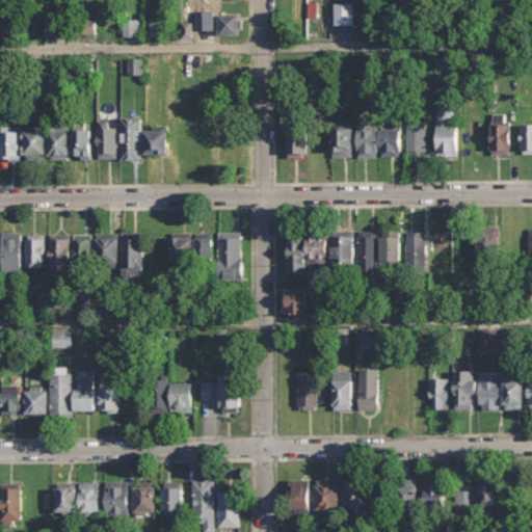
[(335,3),(335,24),(354,24),(354,3),(335,3)]
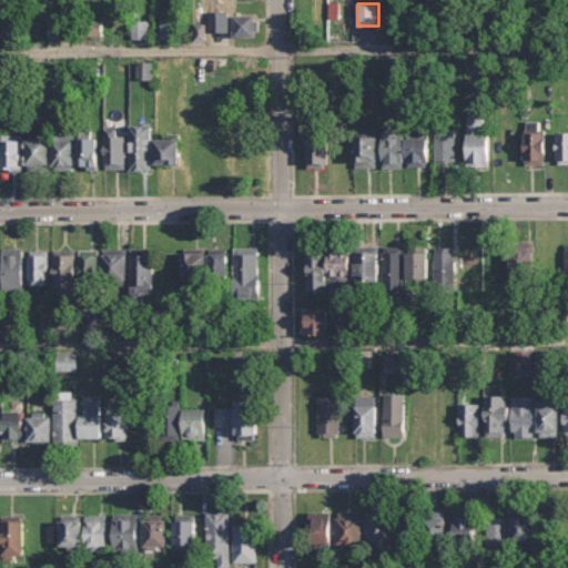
[(206,29),(206,8),(226,8),(226,29),(206,29)]
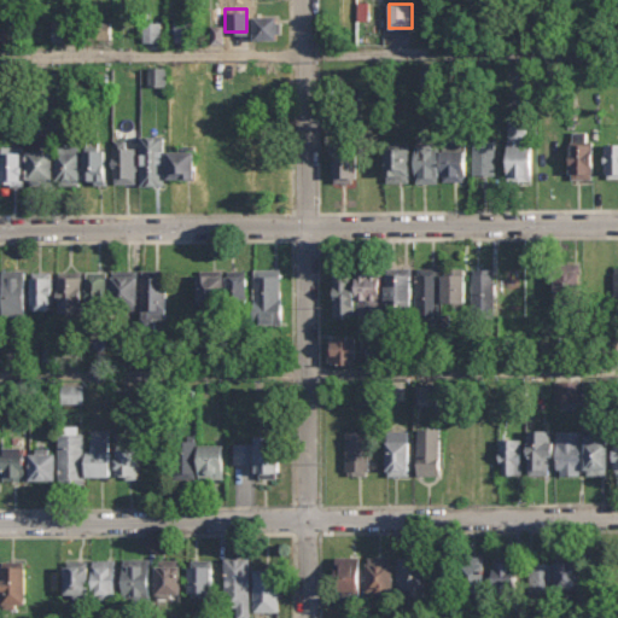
[(283,16),(255,16),(255,40),(283,40),(283,16)]
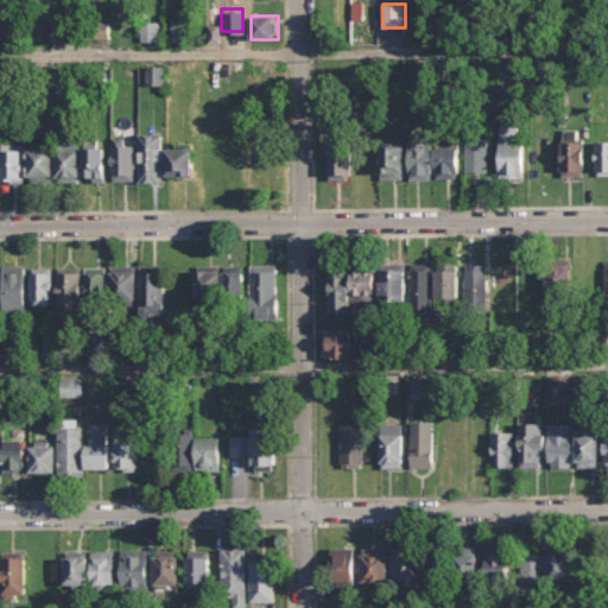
[(190,17),(171,17),(171,40),(190,40),(190,17)]
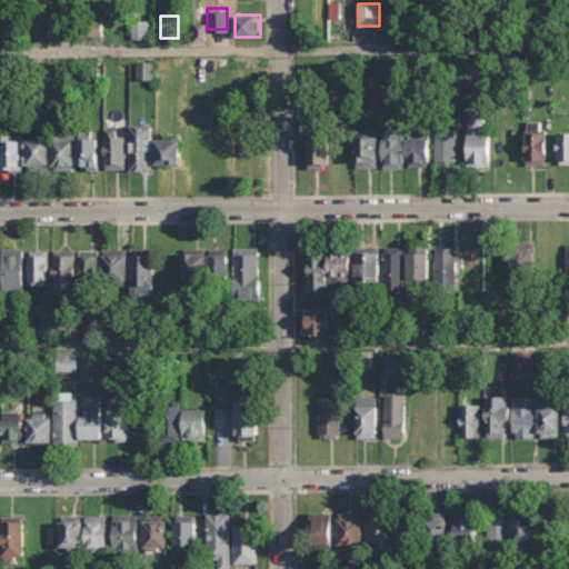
[(130,37),(130,18),(143,18),(145,37),(130,37)]
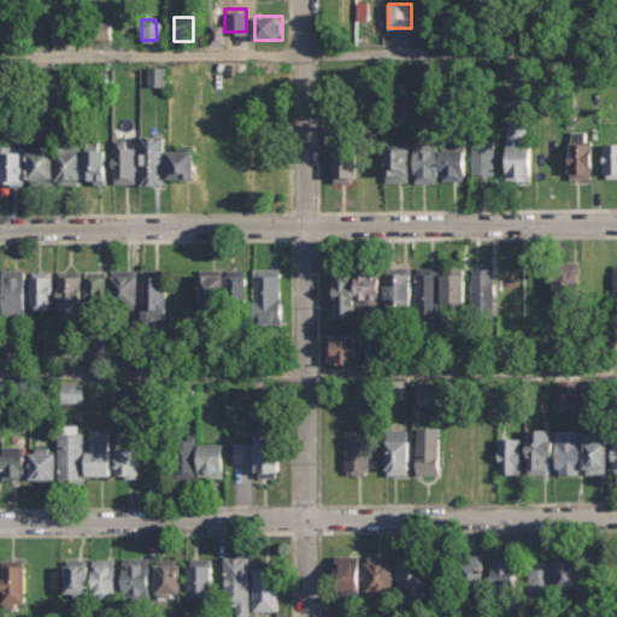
[(88,36),(88,21),(109,21),(109,36),(88,36)]
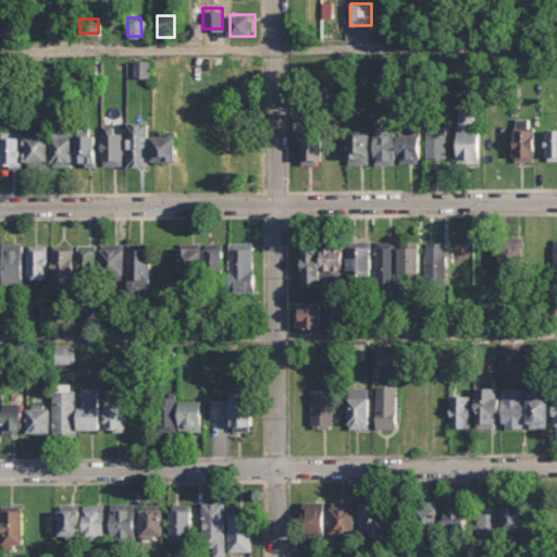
[(48,34),(59,34),(59,21),(48,21),(48,34)]
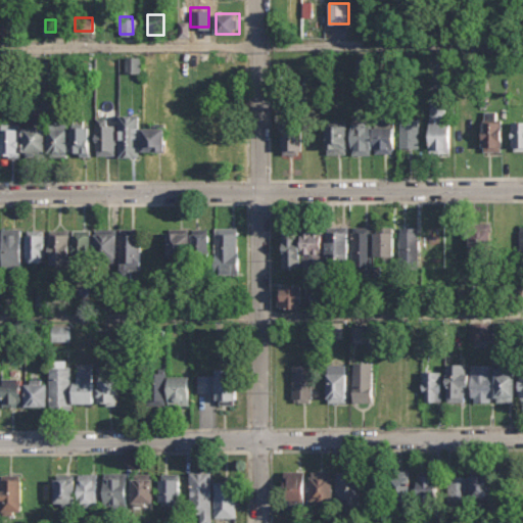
[(176,36),(176,20),(185,20),(186,35),(176,36)]
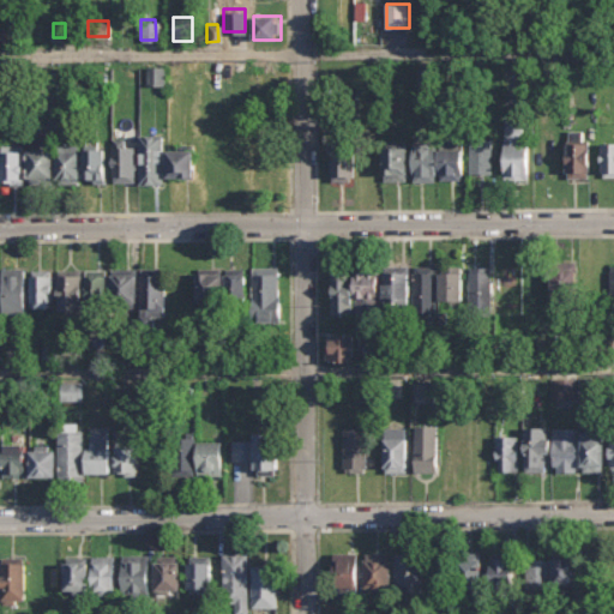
[(149,84),(166,84),(166,67),(149,67),(149,84)]
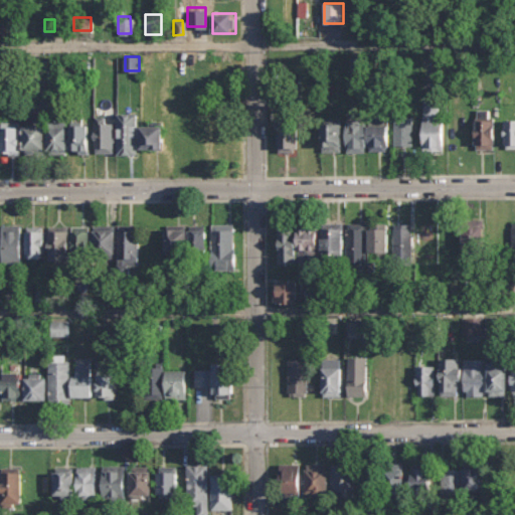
[(362,57),(351,57),(351,74),(363,73),(362,57)]
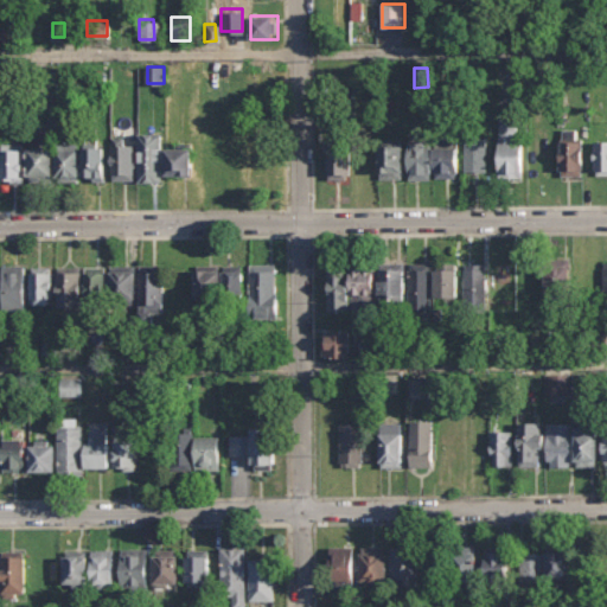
[(499,178),(524,178),(524,142),(518,142),(518,119),(499,119),(499,178)]
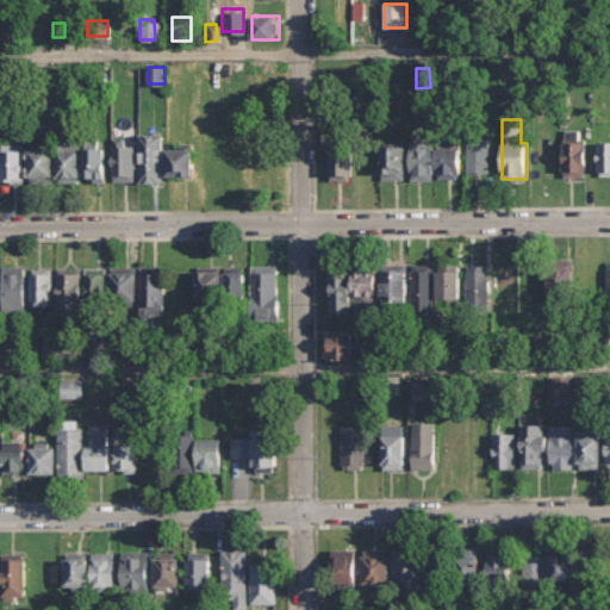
[(562,178),(589,178),(589,142),(576,142),(576,131),(562,131),(562,178)]
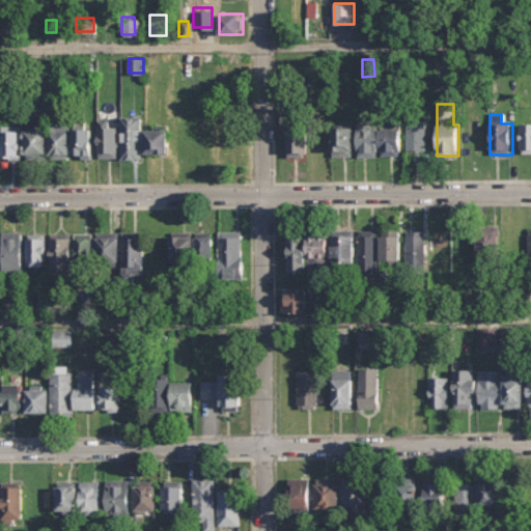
[(121,116),(121,159),(142,159),(142,116),(121,116)]
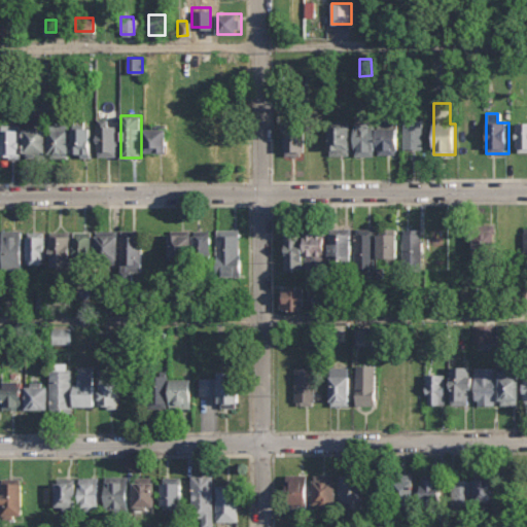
[(98,156),(116,156),(116,119),(98,119),(98,156)]
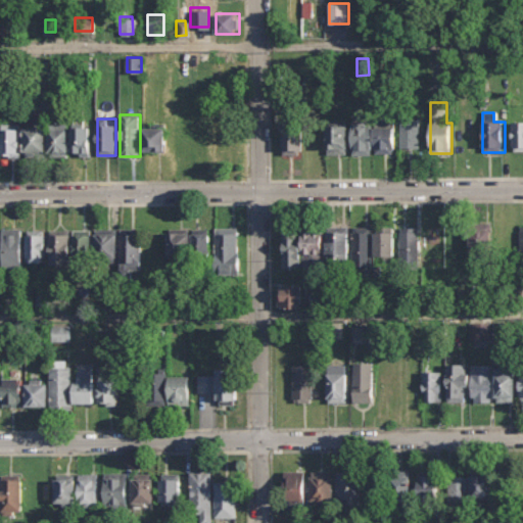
[(420,148),(420,119),(400,119),(400,148),(420,148)]
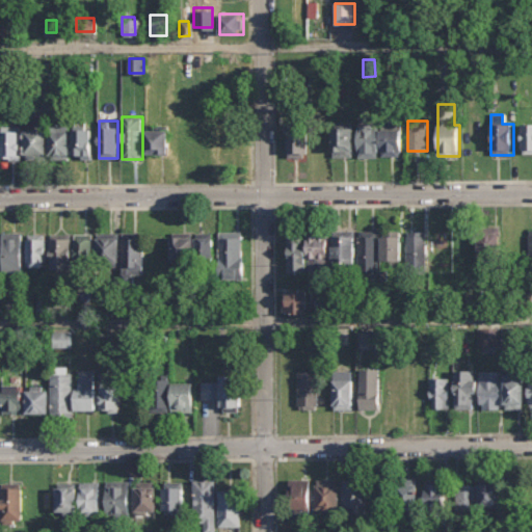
[(331,157),(354,157),(354,123),(331,123),(331,157)]
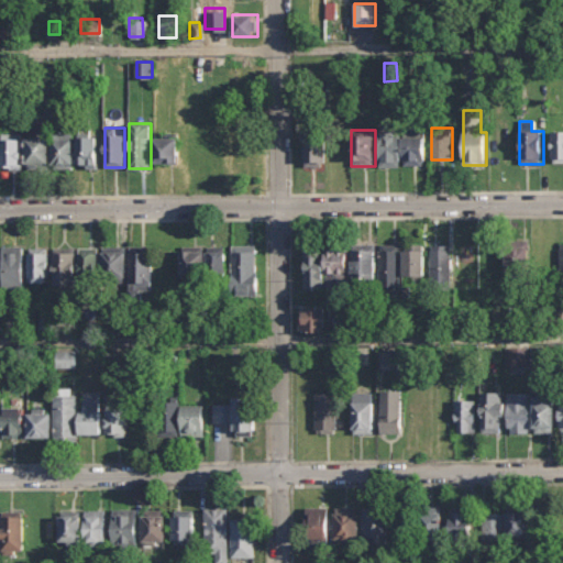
[(562,163),(562,131),(551,131),(551,163),(562,163)]
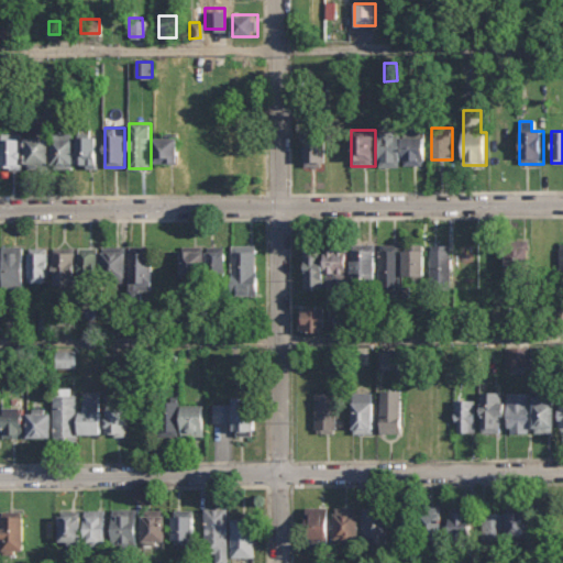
[(76,169),(76,132),(52,132),(52,169),(76,169)]
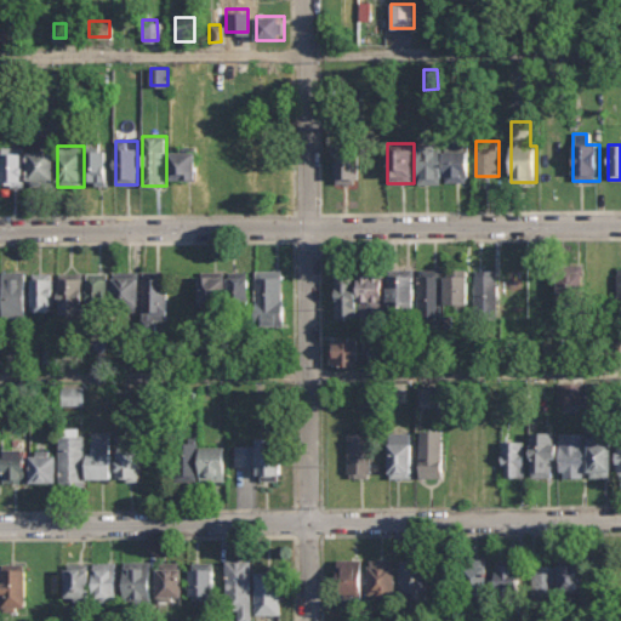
[(198,180),(198,147),(171,147),(171,180),(198,180)]
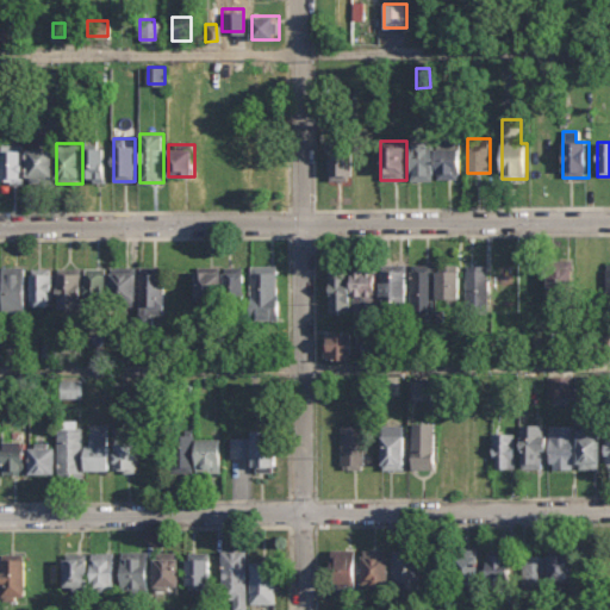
[(1,145),(1,182),(24,182),(24,145),(1,145)]
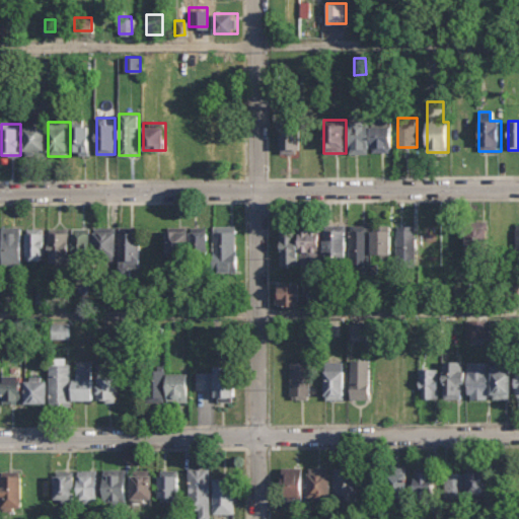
[(46,124),(23,124),(23,155),(46,155),(46,124)]
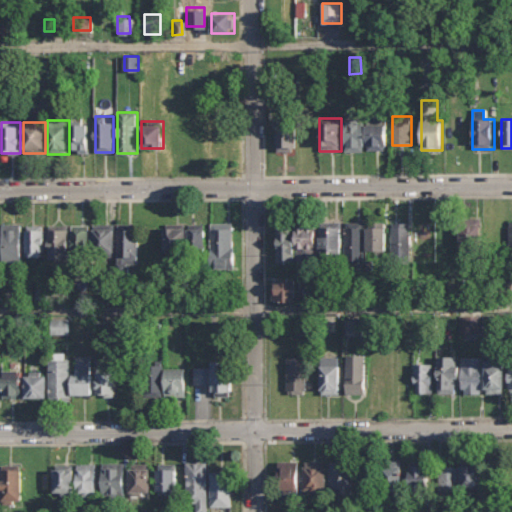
[(345,151),(387,151),(387,122),(345,122),(345,151)]
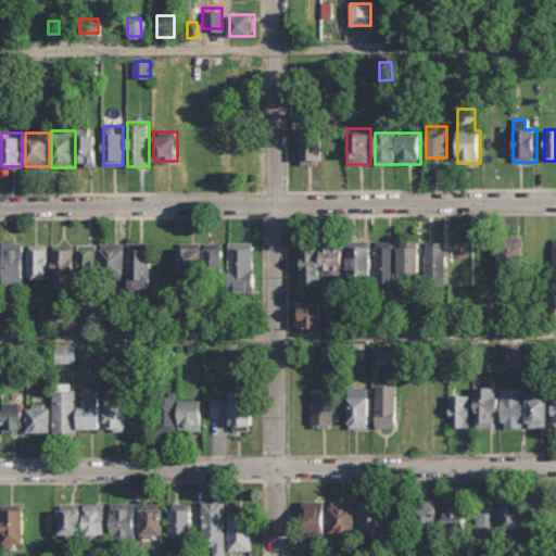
[(97,135),(77,135),(77,166),(97,166),(97,135)]
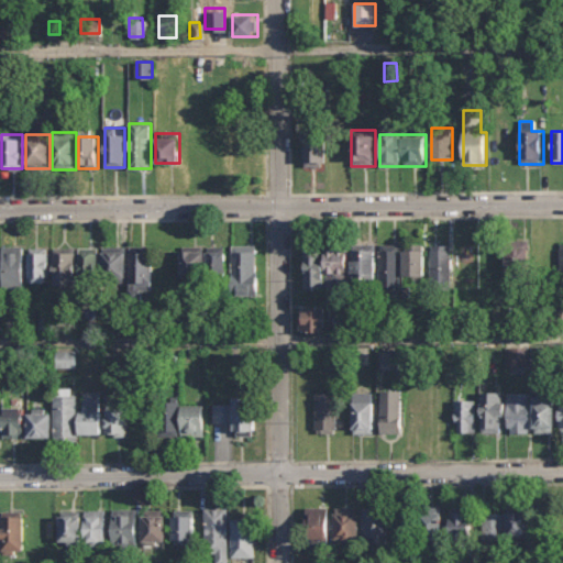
[(304,166),(326,166),(326,138),(304,138),(304,166)]
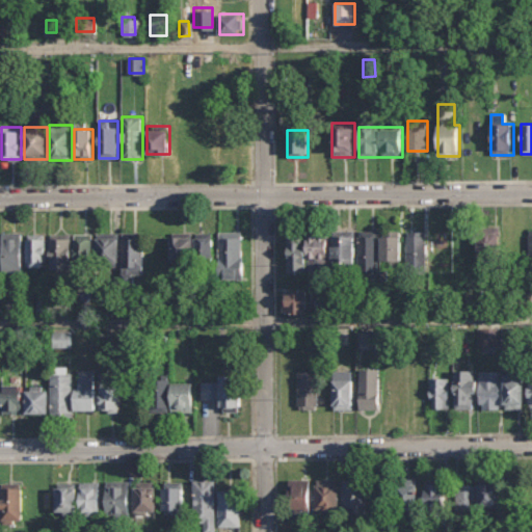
[(478,260),(500,260),(500,228),(478,228),(478,260)]
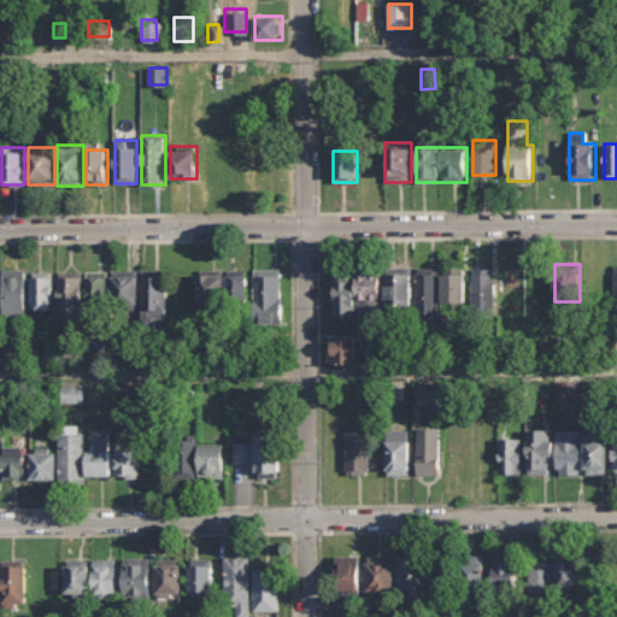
[(413,266),(387,266),(387,309),(413,309),(413,266)]
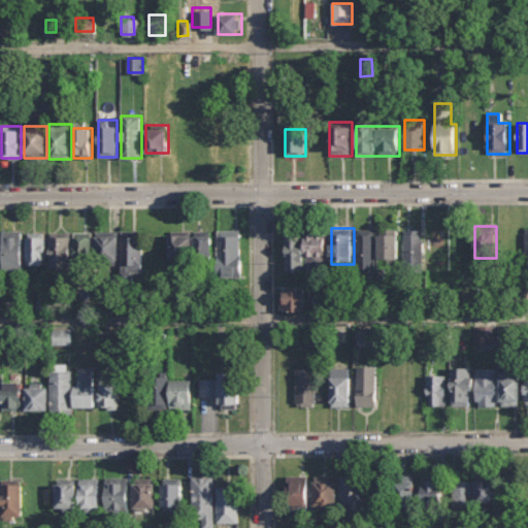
[(375,228),(357,228),(357,271),(375,271),(375,228)]
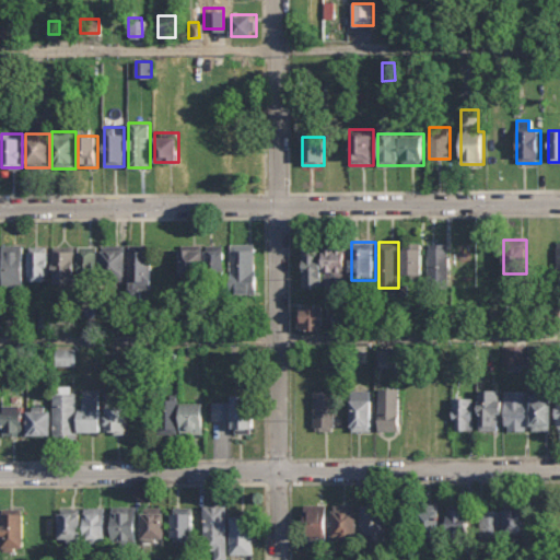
[(423,242),(403,242),(403,275),(423,275),(423,242)]
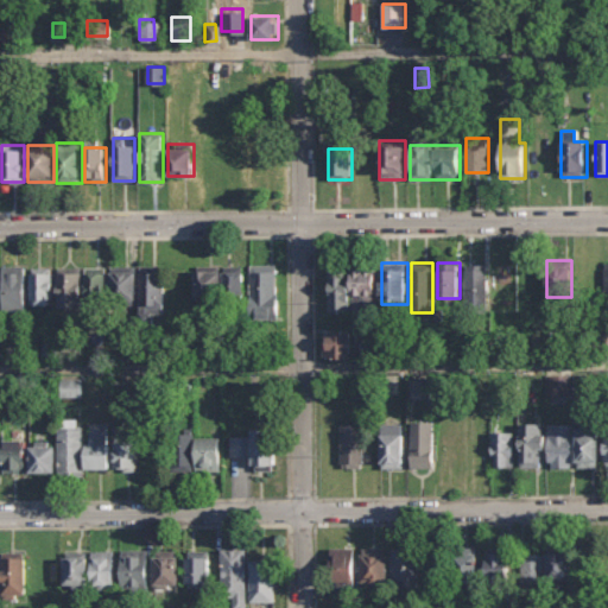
[(252,318),(279,318),(279,264),(252,264),(252,318)]
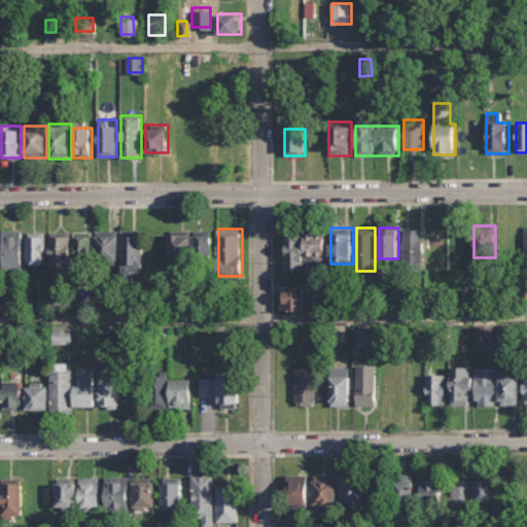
[(23,269),(23,230),(3,230),(3,269),(23,269)]
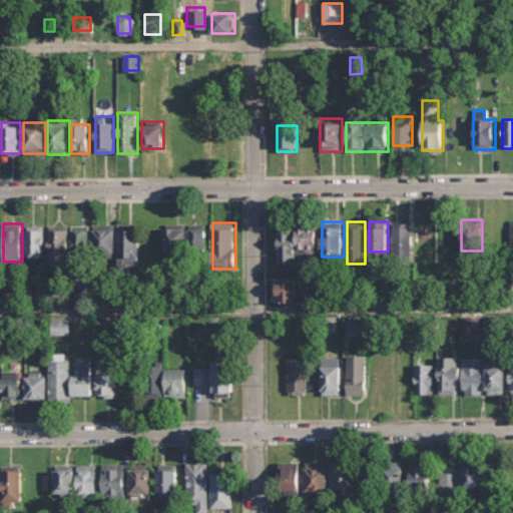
[(115,223),(94,223),(94,254),(115,254),(115,223)]
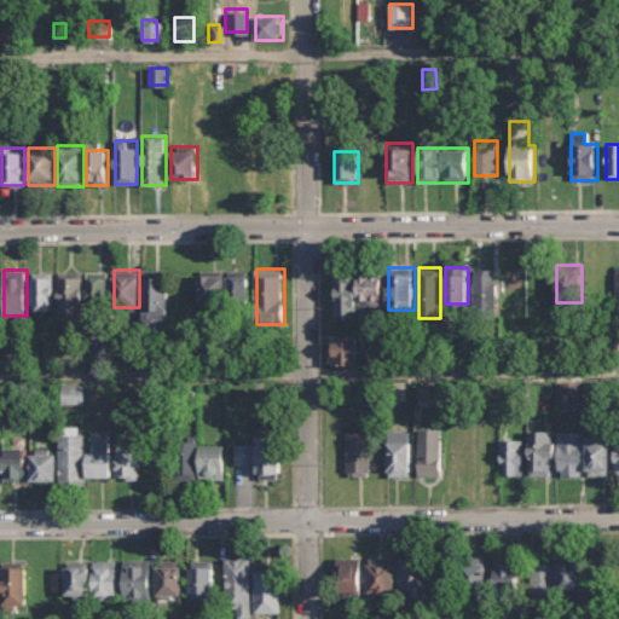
[(200,271),(200,302),(249,302),(249,270),(200,271)]
